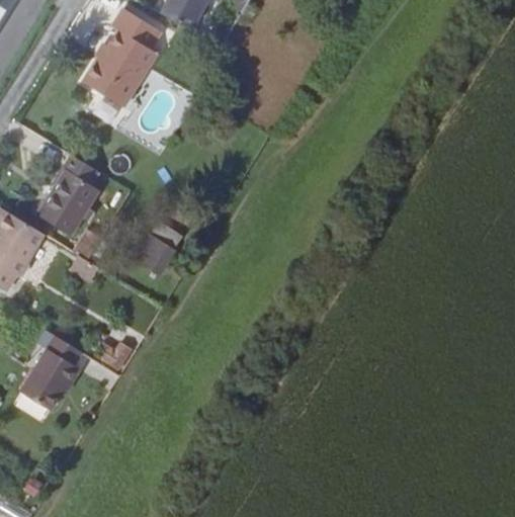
[(166,0),(160,13),(188,28),(203,0),(208,2),(209,0),(166,0)]
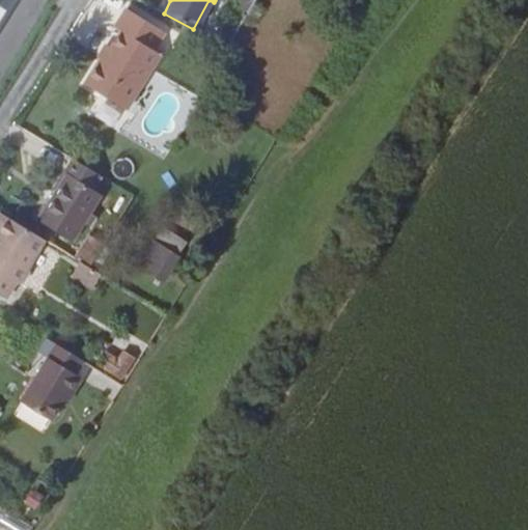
[(243,17),(252,1),(249,0),(222,0),(219,6),(232,11),(243,17)]
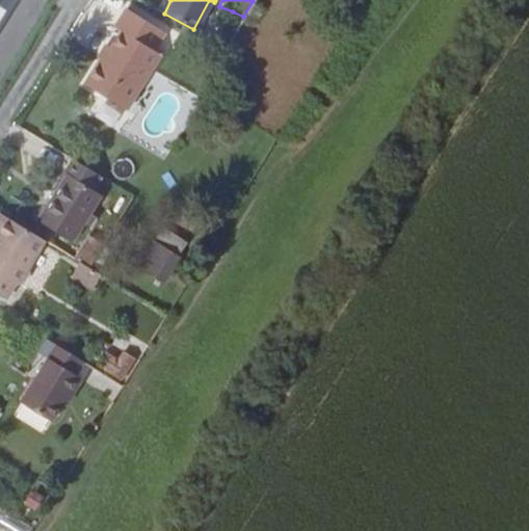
[(151,46),(162,28),(129,8),(116,26),(124,31),(113,49),(107,60),(104,57),(87,85),(131,110),(164,54),(156,49),(151,46)]
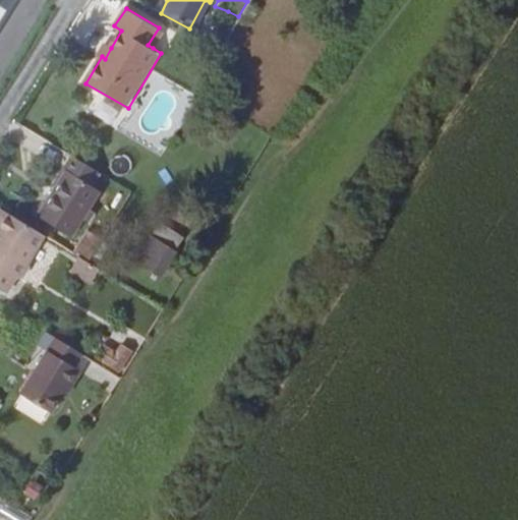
[(163,32),(159,27),(148,45),(153,48),(163,32)]
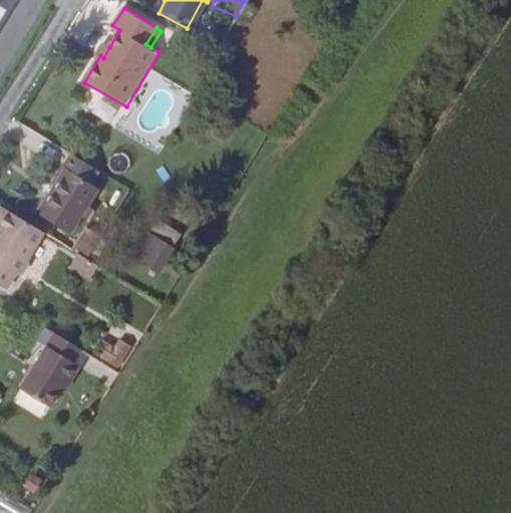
[(103,58),(109,47),(103,42),(96,53),(100,55),(103,58)]
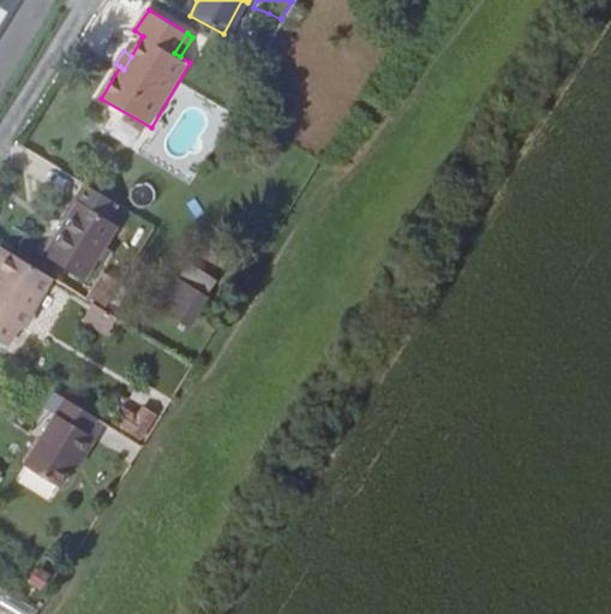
[(105,216),(113,203),(84,185),(73,202),(76,203),(45,251),(82,275),(95,255),(102,258),(108,249),(102,244),(115,224),(105,216)]
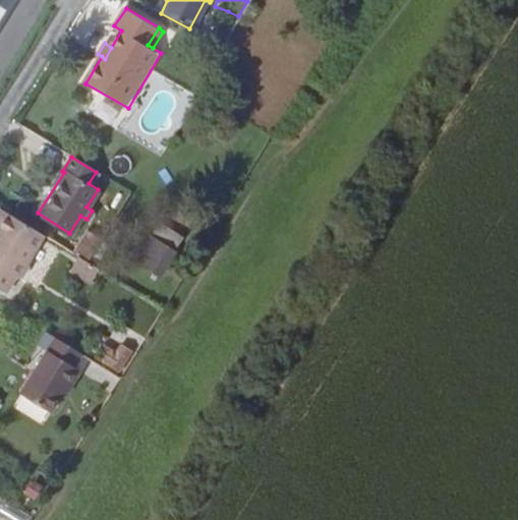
[(0,255),(12,264),(34,228),(0,207),(0,255)]
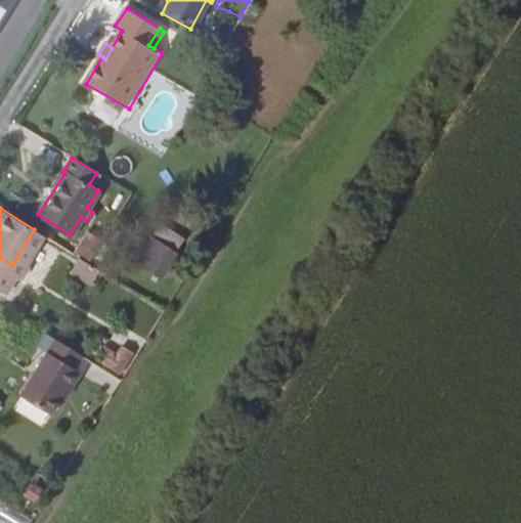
[(157,277),(187,230),(166,217),(136,264),(157,277)]
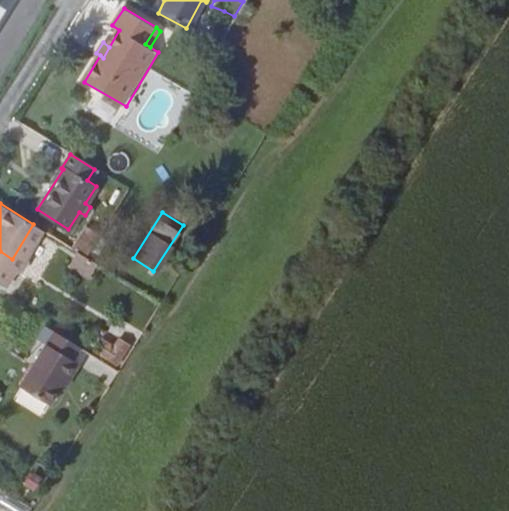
[(71,248),(84,257),(98,234),(85,226),(71,248)]
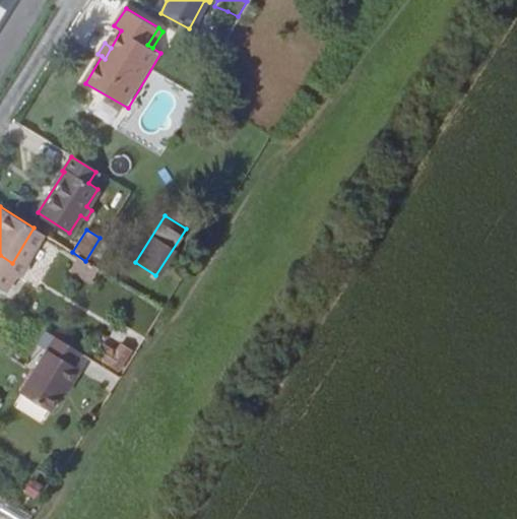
[(8,268),(12,263),(0,255),(0,275),(6,266),(8,268)]
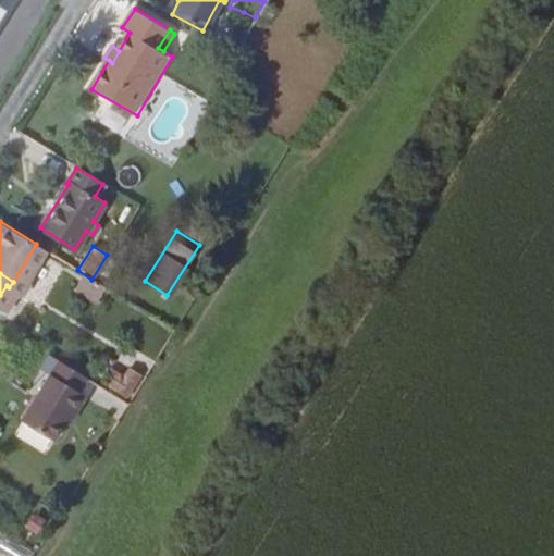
[(71,292),(95,301),(102,284),(78,274),(71,292)]
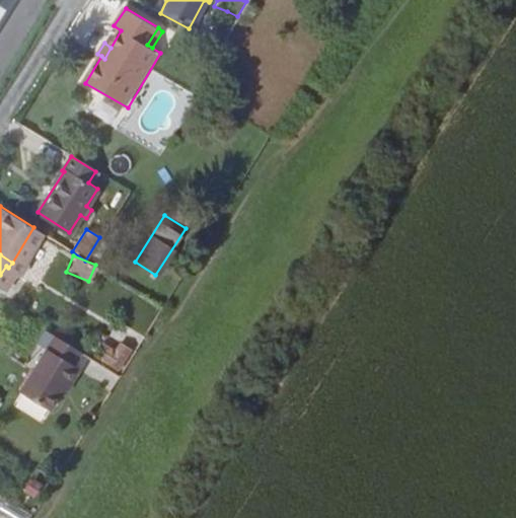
[(79,354),(53,338),(18,393),(48,411),(75,368),(71,366),(79,354)]
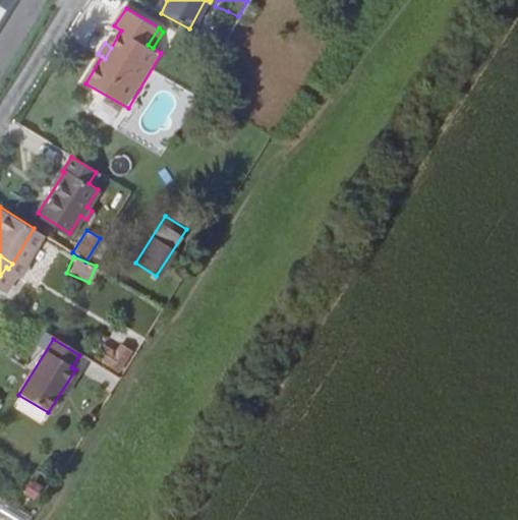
[(103,369),(112,376),(127,351),(118,344),(114,352),(102,345),(95,357),(106,363),(103,369)]
